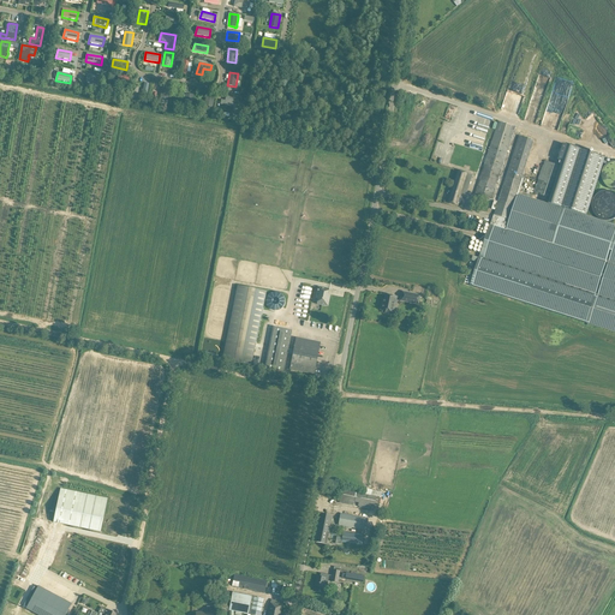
[(101,77),(88,75),(85,82),(100,84),(101,77)]
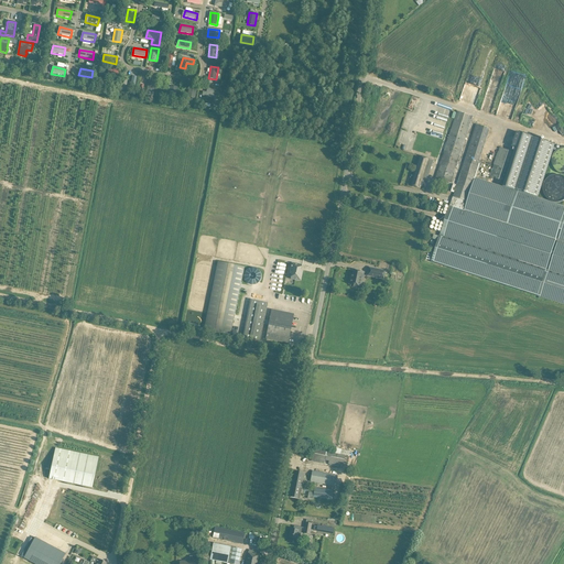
[(156,79),(149,78),(147,91),(154,93),(156,79)]
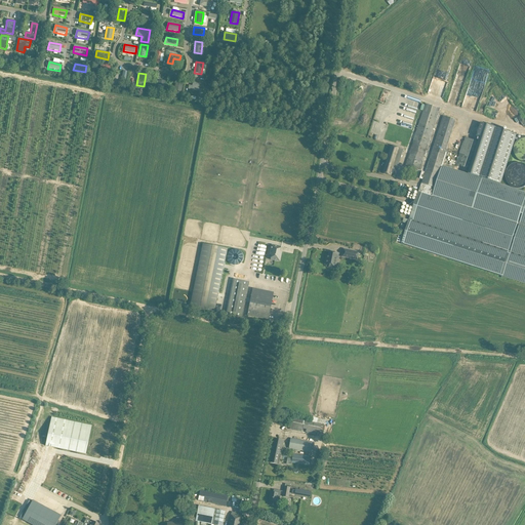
[(165,81),(158,80),(156,91),(163,92),(165,81)]
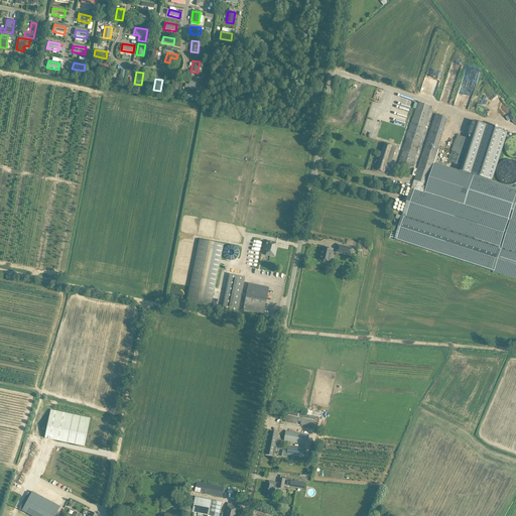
[(200,87),(200,83),(189,81),(188,85),(185,84),(184,88),(196,90),(196,87),(200,87)]
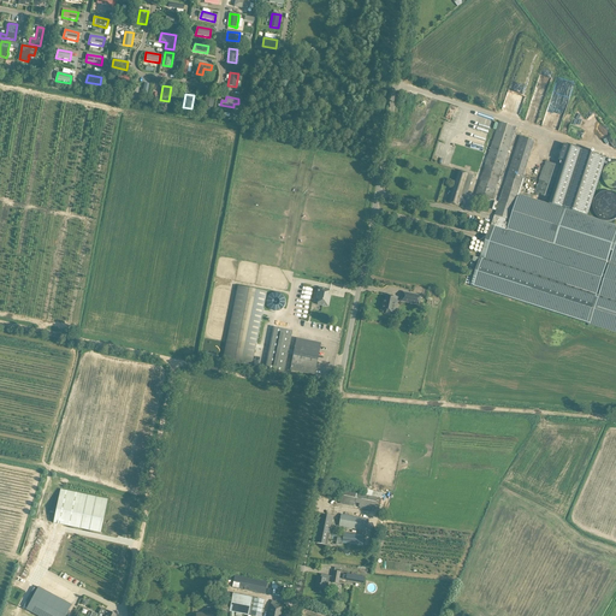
[(212,112),(214,100),(206,99),(203,110),(212,112)]
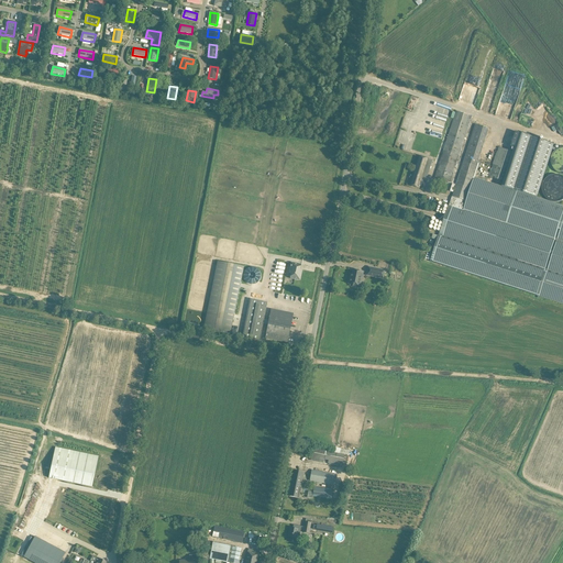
[(434,178),(440,179),(452,184),(473,118),(456,112),(434,178)]
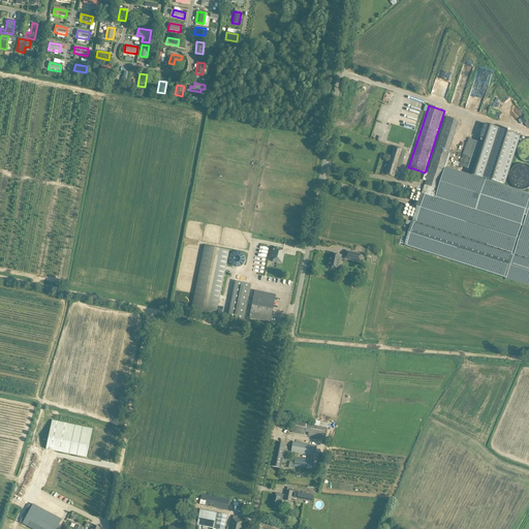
[(528,192),(506,185),(522,136),(491,126),(475,175),(446,165),(450,152),(449,152),(460,121),(446,117),(405,246),(528,285),(528,192)]
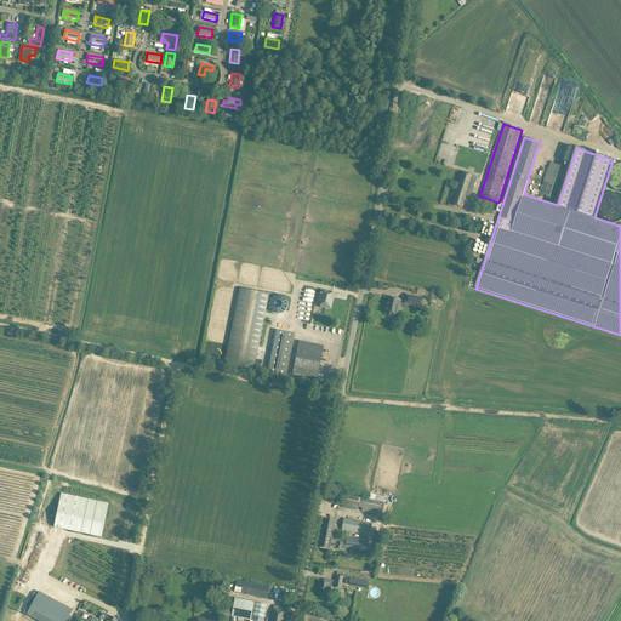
[(620,163),(620,164),(617,164),(615,165),(614,167),(611,169),(610,171),(609,174),(609,176),(609,178),(609,181),(610,183),(611,186),(613,188),(615,189),(617,191),(620,192),(620,191),(620,163)]
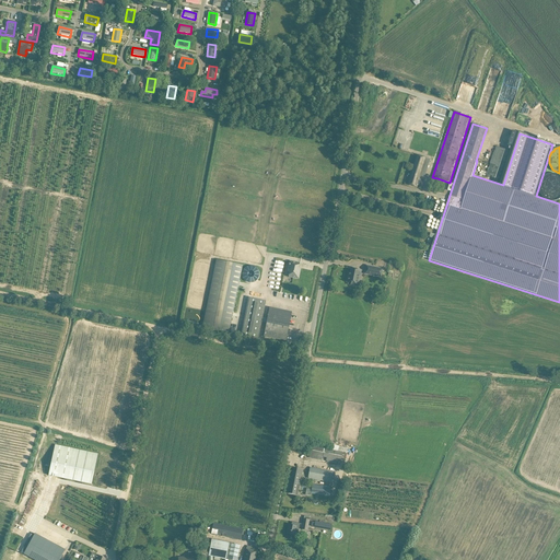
[(418,155),(408,185),(417,188),(420,178),(424,179),(431,160),(418,155)]
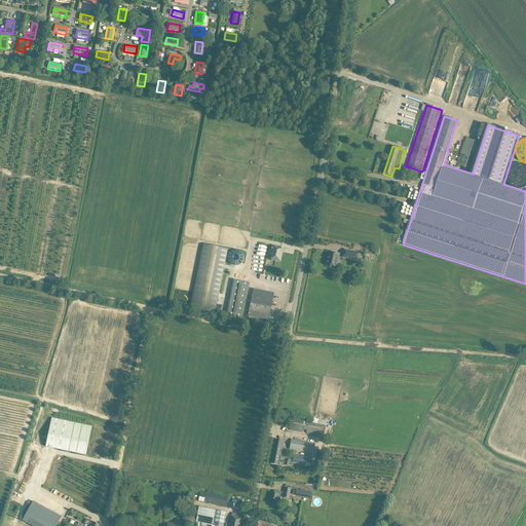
[(525,166),(524,165),(522,165),(520,164),(518,164),(516,165),(514,166),(512,167),(511,170),(510,171),(509,173),(508,176),(508,178),(509,180),(510,182),(511,184),(512,185),(514,186),(516,187),(518,188),(520,188),(522,188),(524,187),(525,186),(525,166)]
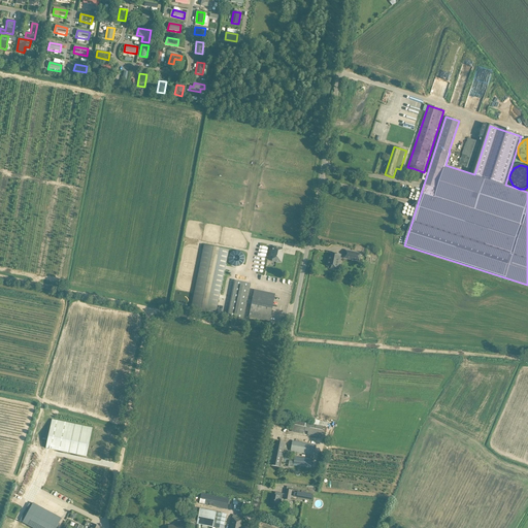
[(216,314),(229,251),(204,245),(191,308),(216,314)]
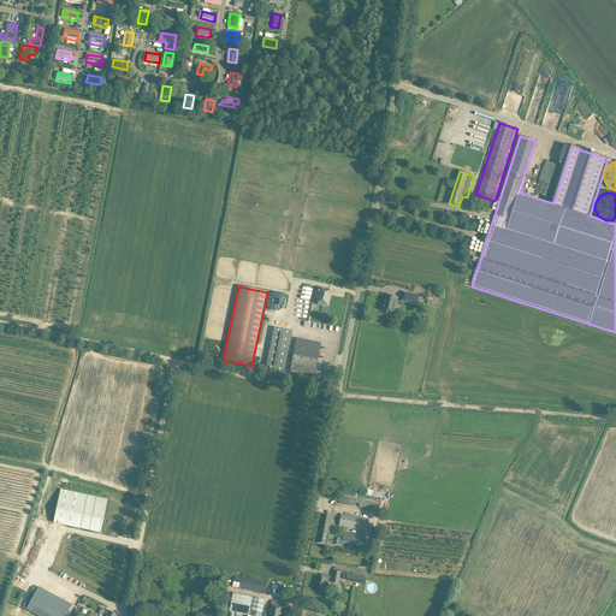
[(329,290),(319,288),(317,298),(319,300),(318,304),(329,307),(331,296),(329,295),(330,290),(329,290)]
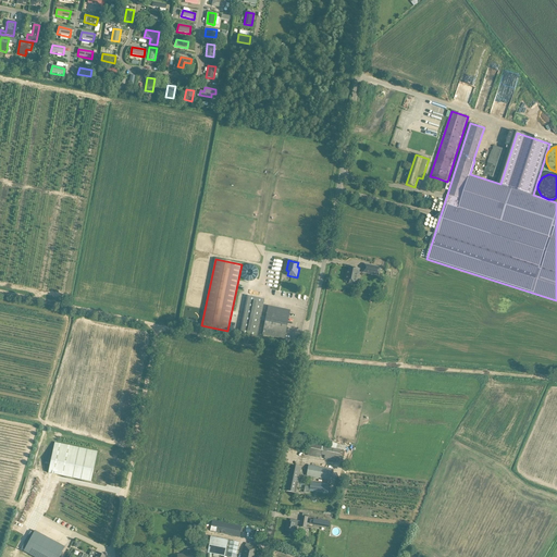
[(364,264),(363,270),(379,273),(381,268),(364,264)]
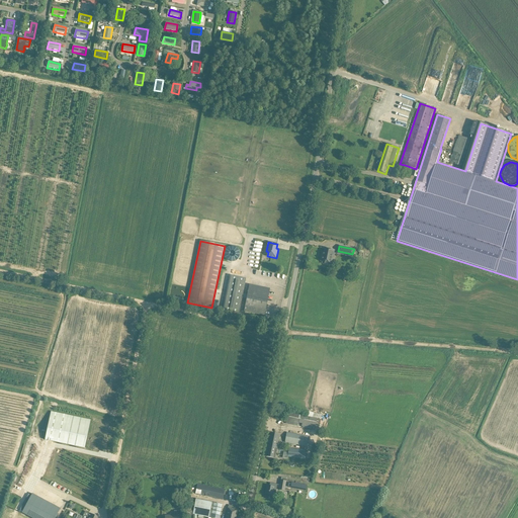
[(239,257),(239,255),(239,253),(239,252),(238,251),(237,249),(236,249),(234,248),(233,247),(231,247),(230,248),(228,248),(227,249),(226,250),(225,251),(224,252),(224,254),(223,255),(224,257),(224,258),(225,260),(226,261),(227,262),(229,263),(230,263),(232,263),(233,263),(235,262),(236,262),(237,261),(238,259),(239,258),(239,257)]
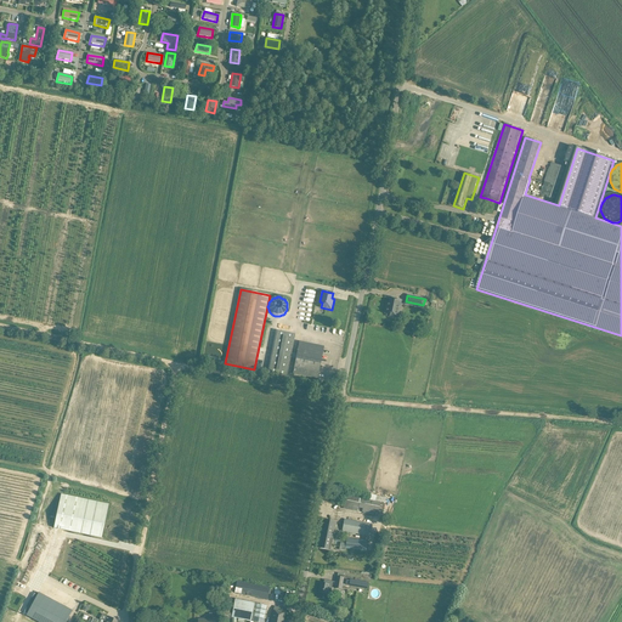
[(389,307),(386,306),(385,314),(390,315),(390,317),(397,318),(401,300),(390,298),(389,307)]
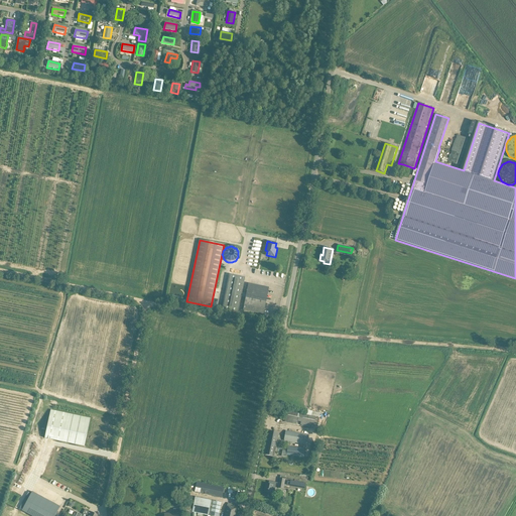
[(245,277),(229,274),(222,309),(238,312),(245,277)]
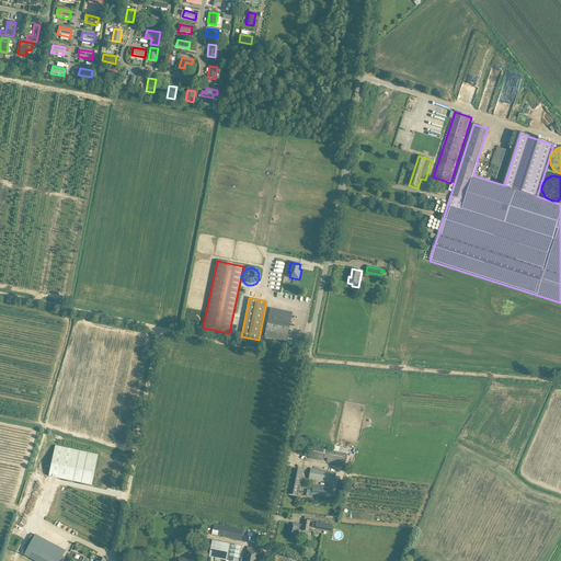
[(286,342),(293,312),(270,308),(264,338),(286,342)]
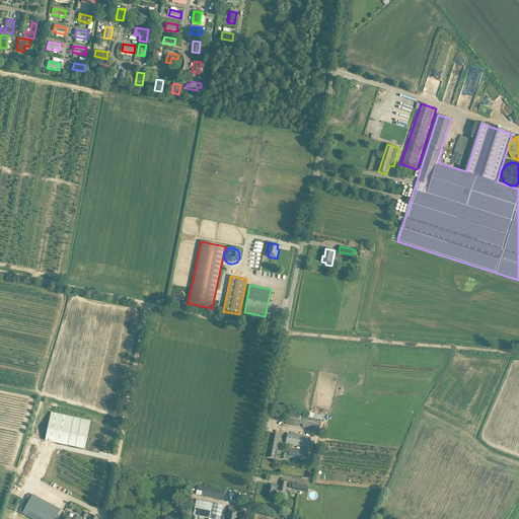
[(51,413),(45,441),(85,449),(90,421),(51,413)]
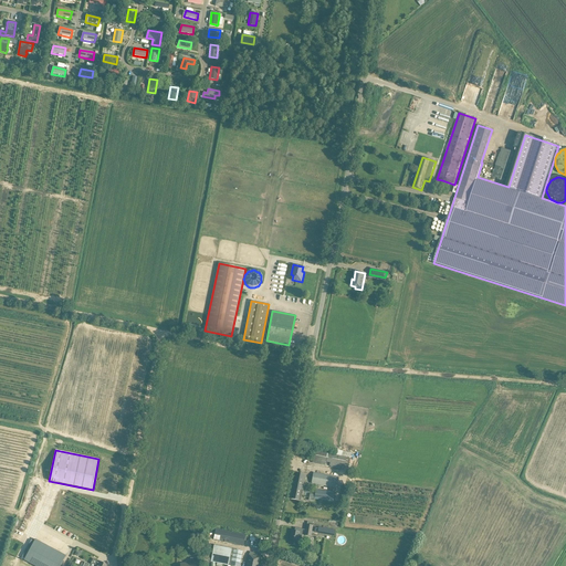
[(345,465),(349,465),(350,459),(314,451),(312,463),(325,465),(326,464),(329,464),(329,467),(344,469),(345,465)]
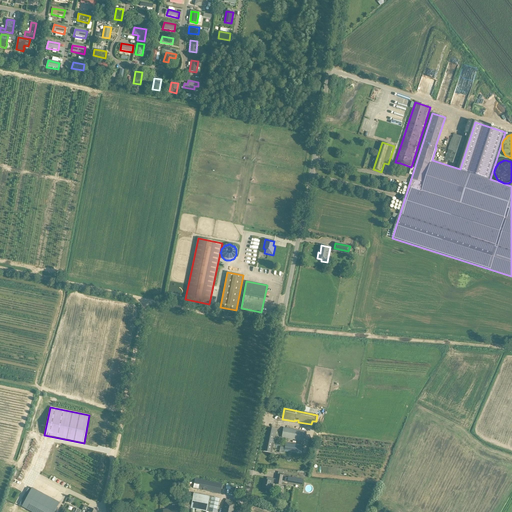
[(277,429),(268,428),(264,451),(272,453),(277,429)]
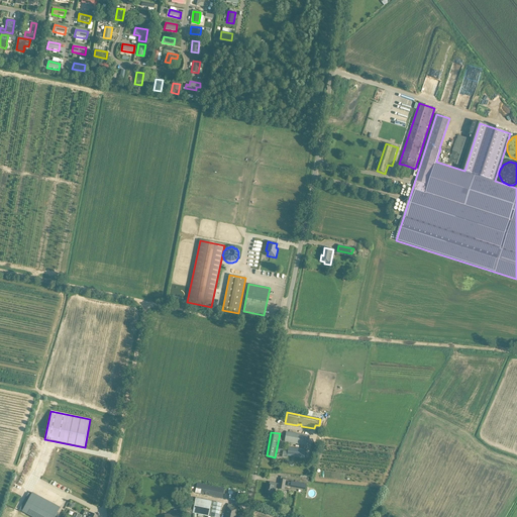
[(310,436),(291,433),(287,432),(285,441),(308,446),(310,436)]
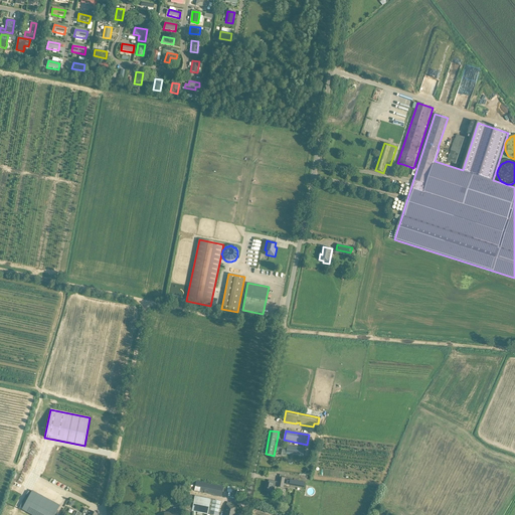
[(291,455),(303,457),(304,448),(288,446),(287,451),(283,450),(282,457),(285,458),(286,458),(286,456),(291,456),(291,455)]
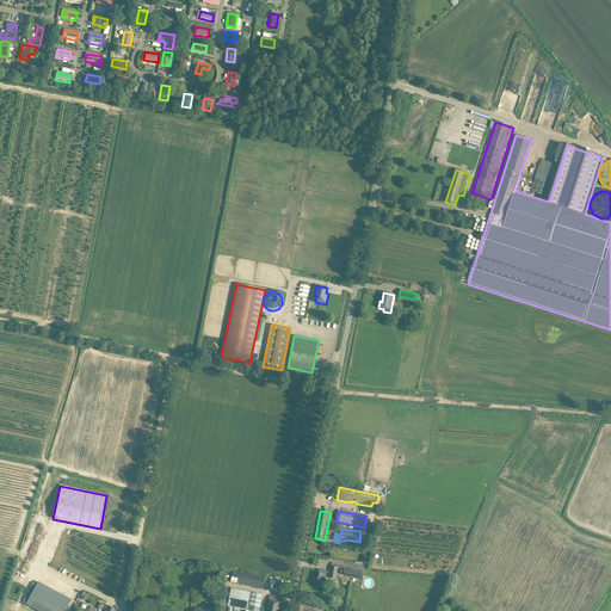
[(233,571),(230,582),(263,590),(265,578),(233,571)]
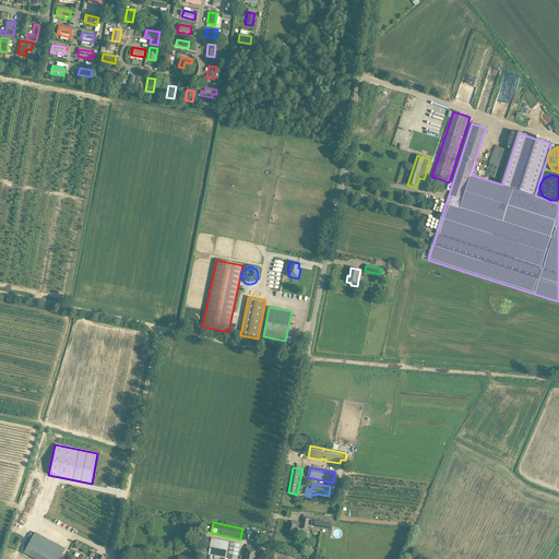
[(297,535),(299,523),(292,522),(290,525),(288,524),(286,533),(287,534),(287,537),(296,539),(297,535)]
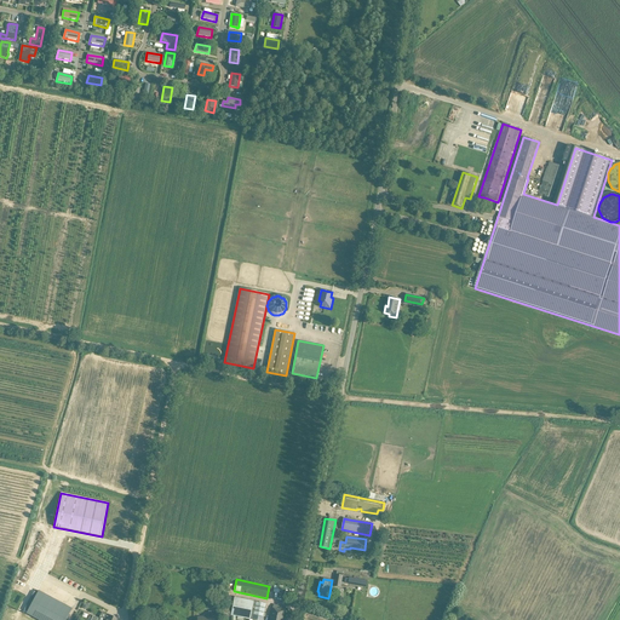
[(65,619),(69,614),(72,609),(39,591),(35,596),(29,608),(26,607),(23,610),(27,613),(39,619),(65,619)]
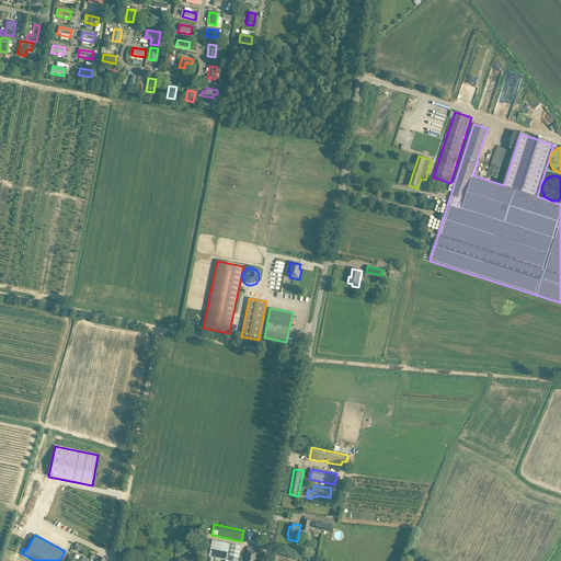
[(213,541),(209,557),(229,560),(228,560),(237,560),(240,547),(213,541)]
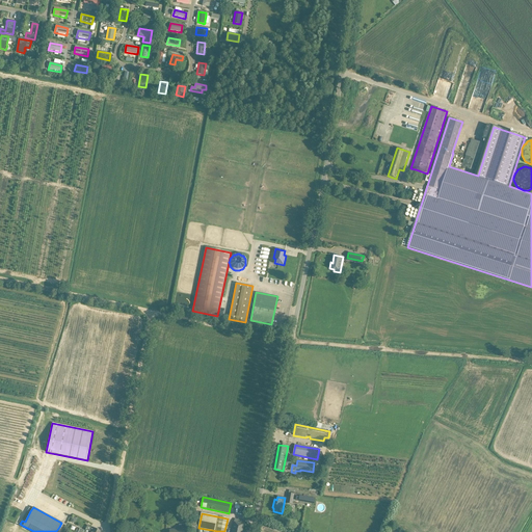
[(235,519),(231,531),(241,531),(244,522),(235,519)]
